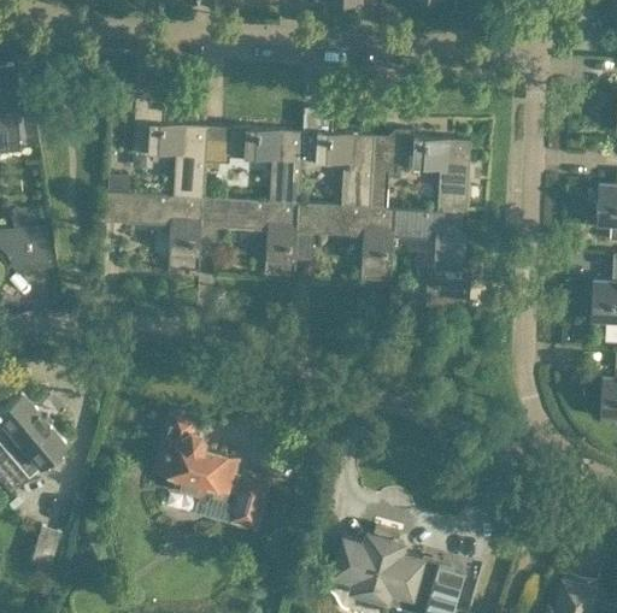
[(0,65),(0,129),(4,129),(6,152),(21,151),(18,122),(21,122),(19,104),(16,105),(13,65),(0,65)]
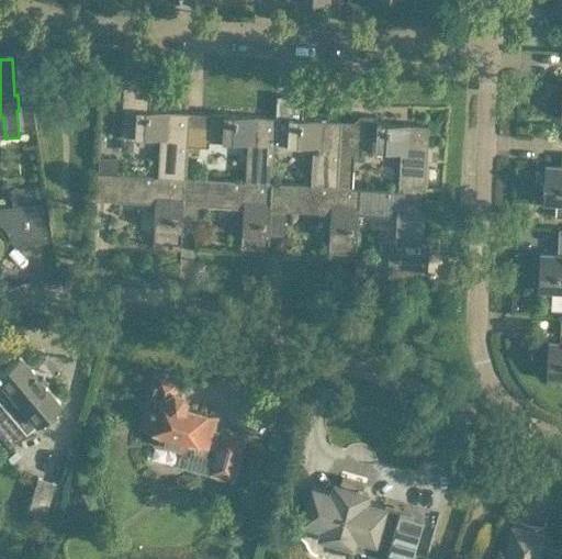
[(186,148),(187,115),(149,113),(150,100),(136,99),(136,90),(123,90),(120,140),(160,142),(158,178),(158,179),(184,180),(187,148),(186,148)]
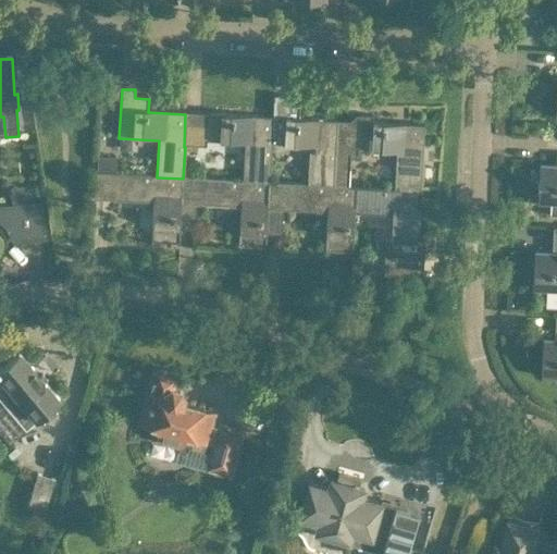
[(272,119),(270,147),(271,147),(308,148),(307,185),(334,187),(334,186),(336,156),(335,156),(336,137),(337,123),(299,121),(300,108),(294,107),(292,109),(286,109),(286,98),(285,102),(274,102),(274,97),(273,97),(272,119)]
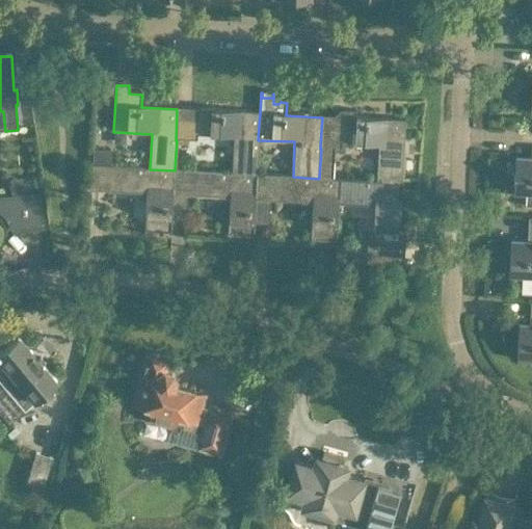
[(177,116),(176,140),(177,140),(176,144),(189,146),(189,141),(197,141),(197,136),(234,138),(232,174),(256,175),(257,175),(259,140),(258,140),(260,113),(197,110),(197,111),(200,111),(200,117),(196,118),(196,123),(188,123),(189,117),(177,116)]
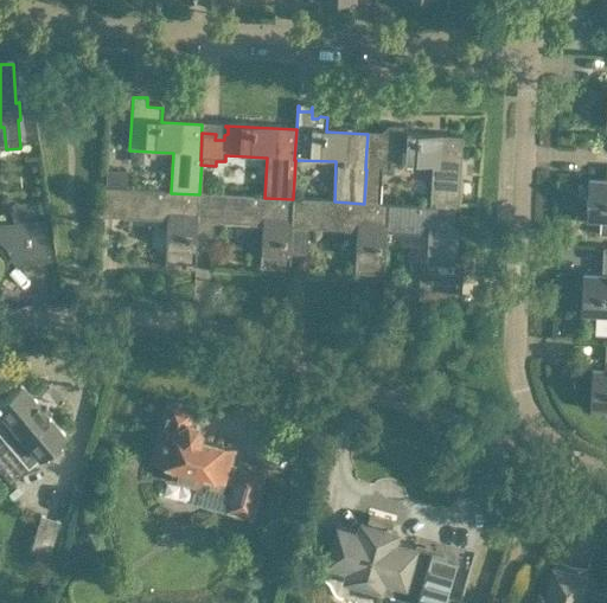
[(366,170),(364,203),(379,204),(382,171),(390,171),(390,165),(433,167),(430,207),(459,209),(462,139),(406,136),(407,129),(391,128),(391,130),(381,140),(379,151),(366,149),(365,170),(366,170)]
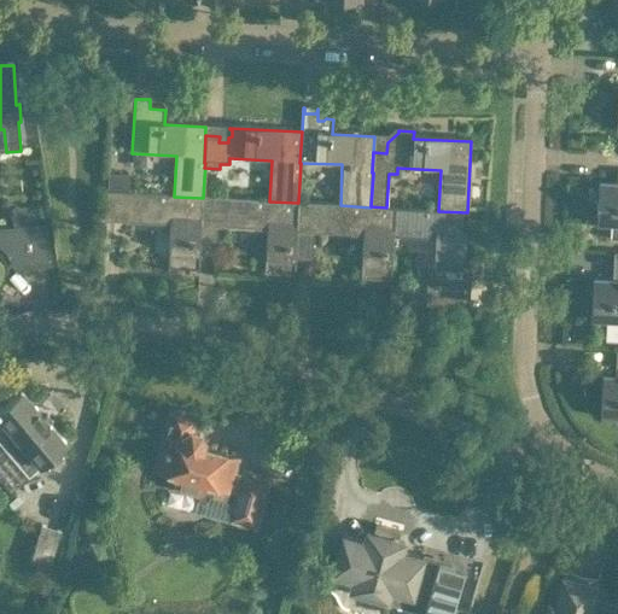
[(608,241),(617,241),(617,187),(599,186),(596,224),(613,226),(612,240),(608,240),(608,241)]
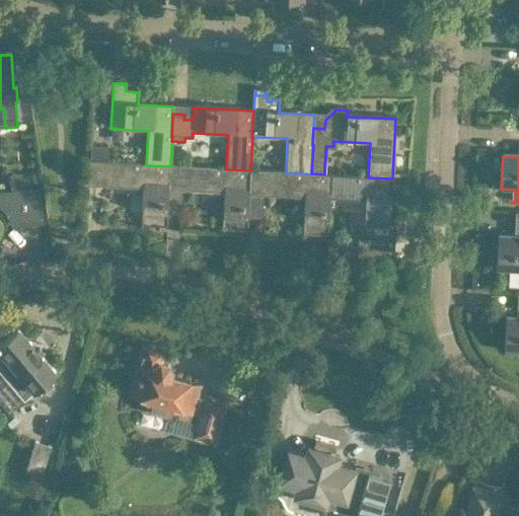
[(166,228),(168,192),(170,166),(146,165),(146,164),(88,161),(87,187),(143,191),(141,226),(166,228)]
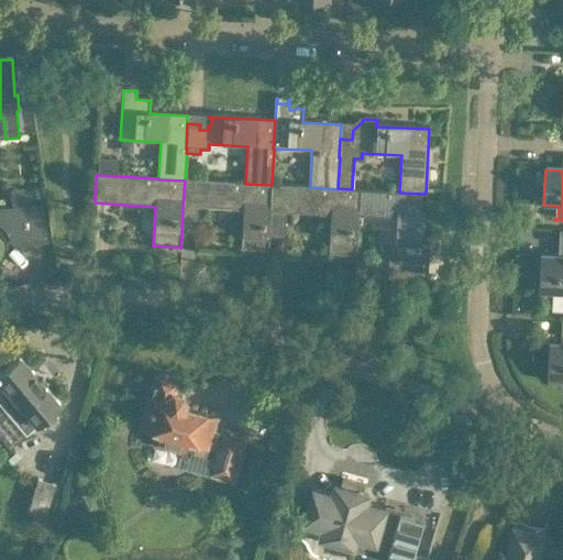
[(268,252),(271,212),(269,212),(271,185),(245,184),(185,180),(183,208),(243,211),(241,251),(268,252)]
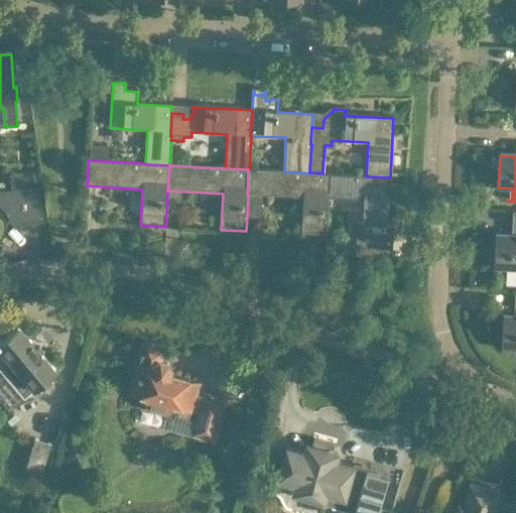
[(326,235),(328,200),(329,174),(323,174),(323,173),(309,172),(309,173),(284,171),(249,169),(248,169),(247,195),(248,195),(302,199),(301,234),(326,235)]
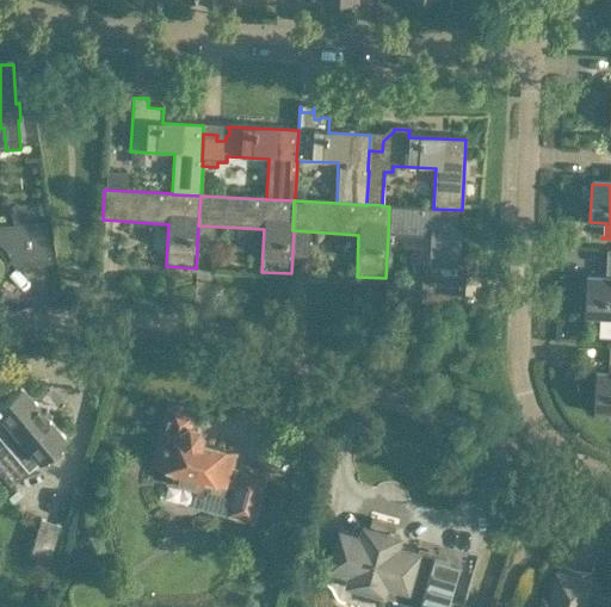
[(463,307),(464,286),(466,268),(458,268),(462,210),(433,209),(389,206),(388,236),(431,239),(429,280),(421,279),(420,304),(463,307)]
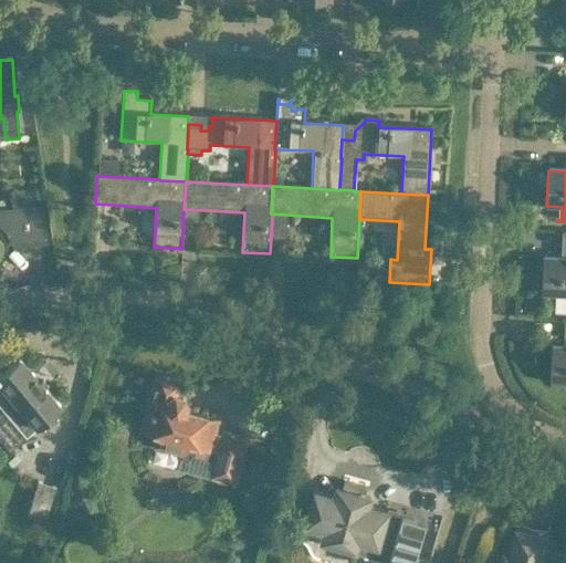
[(42,207),(0,210),(0,228),(4,232),(13,248),(48,246),(42,207)]
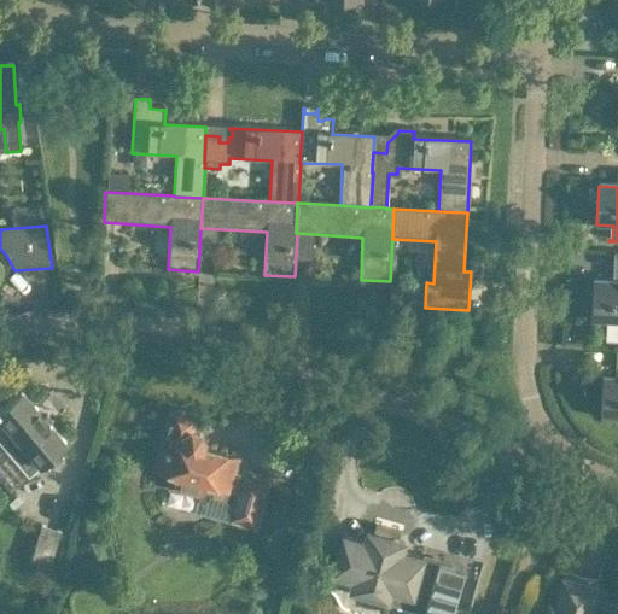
[(593,282),(592,322),(617,322),(617,253),(613,255),(613,256),(616,256),(614,284),(593,282)]
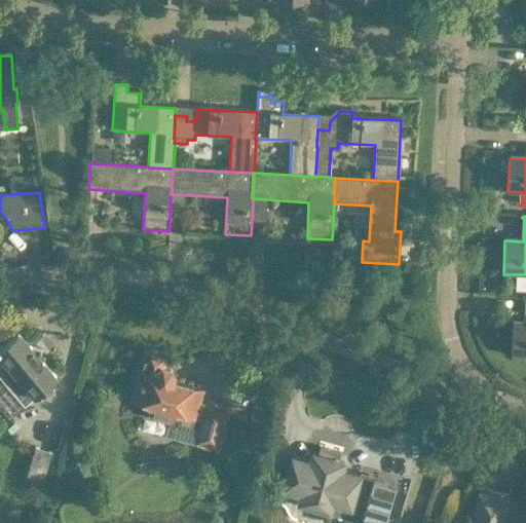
[(525,324),(513,324),(511,357),(525,357),(525,324)]
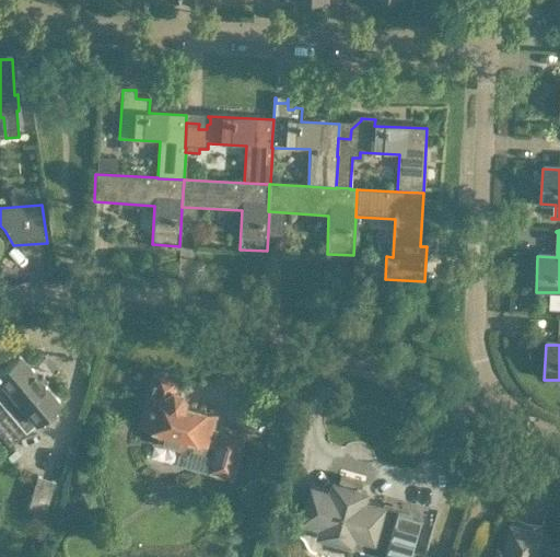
[(0,425),(0,437),(9,448),(60,404),(45,386),(47,383),(43,378),(39,381),(19,356),(0,371),(0,398),(13,414),(0,425)]
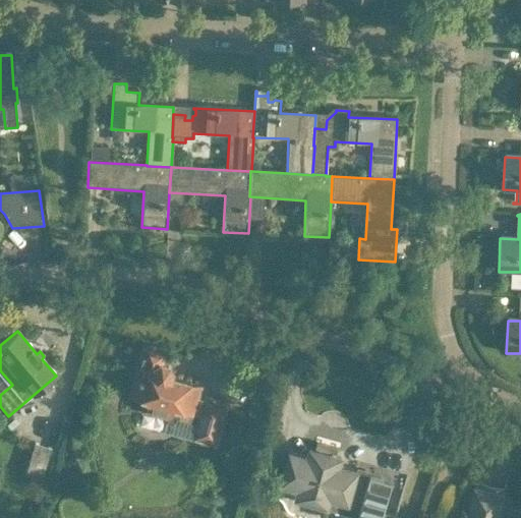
[(147,413),(170,420),(187,425),(193,436),(191,443),(218,449),(225,423),(229,406),(203,400),(198,416),(192,414),(194,408),(200,389),(170,381),(172,373),(168,367),(162,366),(165,354),(146,348),(139,368),(131,399),(149,404),(147,413)]
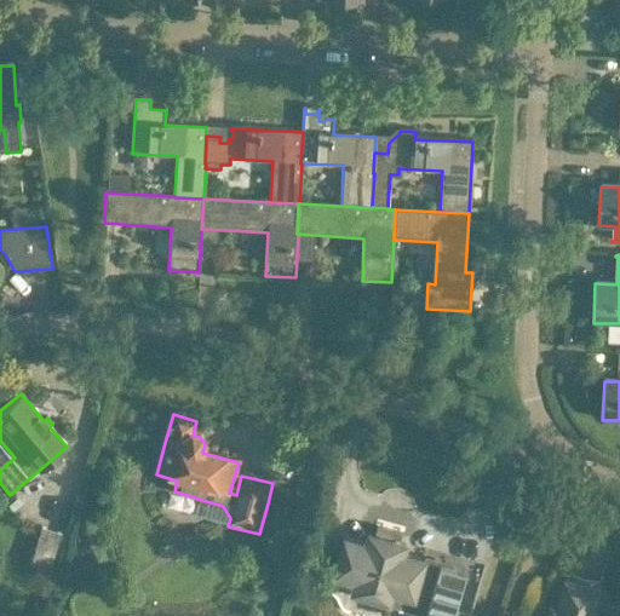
[(32,565),(50,570),(62,535),(42,529),(32,565)]
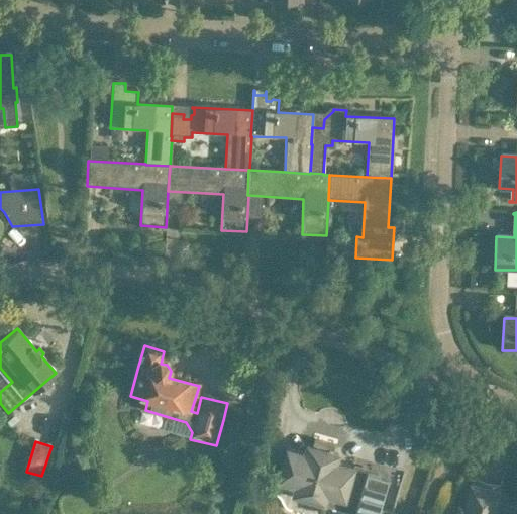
[(287,450),(278,482),(295,487),(293,496),(324,505),(326,496),(357,505),(355,513),(378,513),(379,510),(388,480),(388,479),(367,473),(365,479),(351,475),(352,470),(335,465),(337,455),(332,454),(334,447),(314,441),(312,448),(307,447),(304,455),(287,450)]
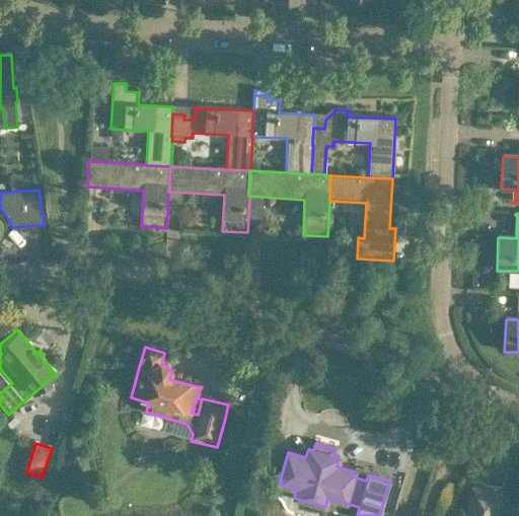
[(496,515),(502,497),(472,489),(465,512),(461,511),(459,515),(496,515)]
